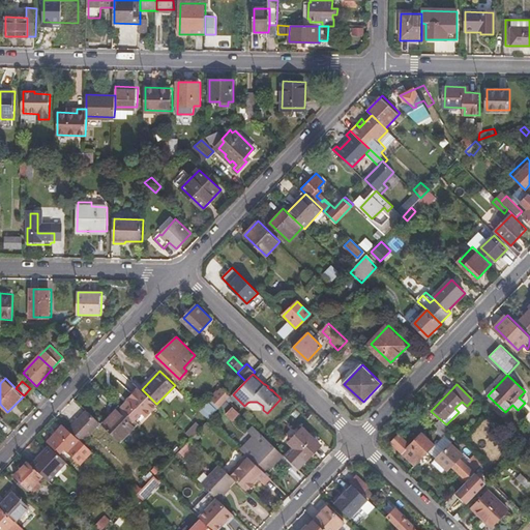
[(131,402),(124,409),(137,420),(143,413),(147,417),(158,406),(156,404),(142,389),(141,388),(129,400),(131,402)]
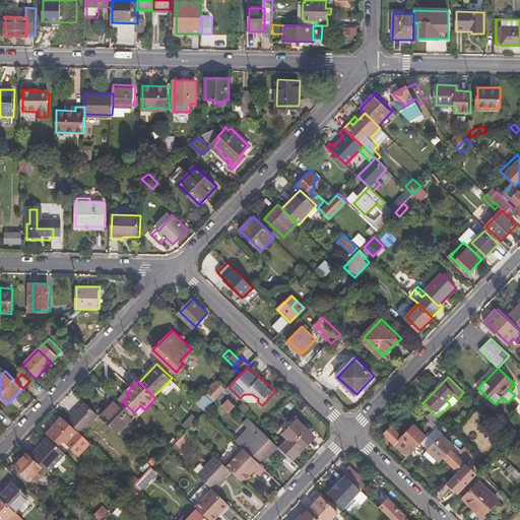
[(210,387),(196,400),(206,410),(226,388),(220,383),(213,390),(210,387)]
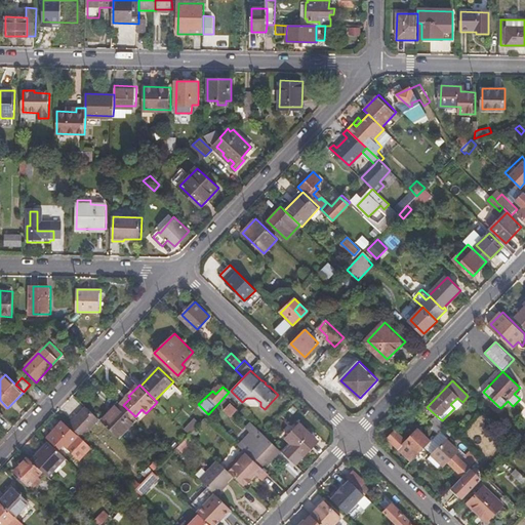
[(121,403),(123,405),(130,398),(128,396),(121,403)]
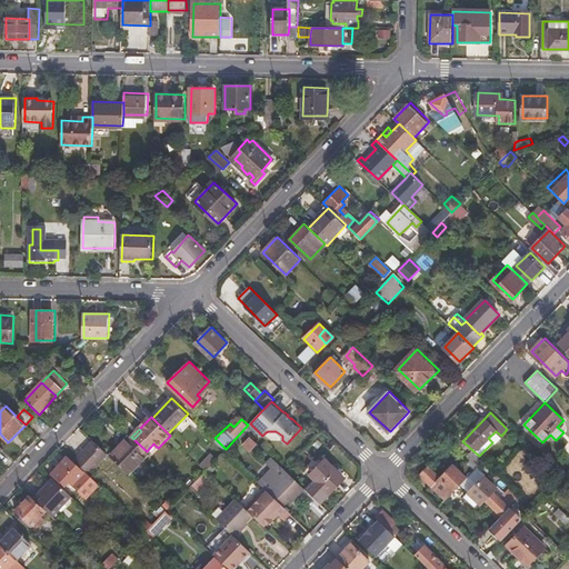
[(550,435),(542,442),(546,443),(552,437),(550,435)]
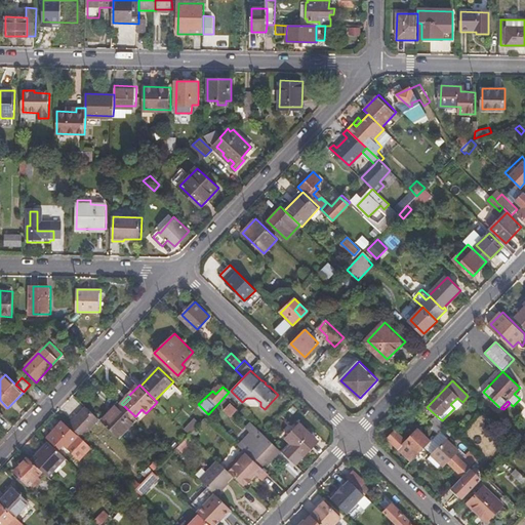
[(120,402),(103,420),(114,431),(120,438),(137,418),(135,416),(123,405),(121,403),(120,402)]
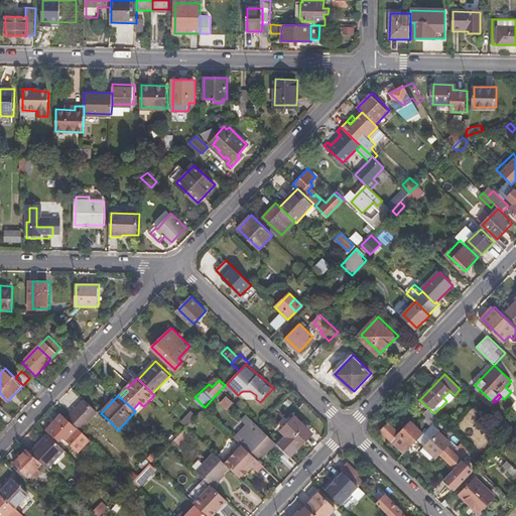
[(227,397),(221,403),(228,409),(234,403),(227,397)]
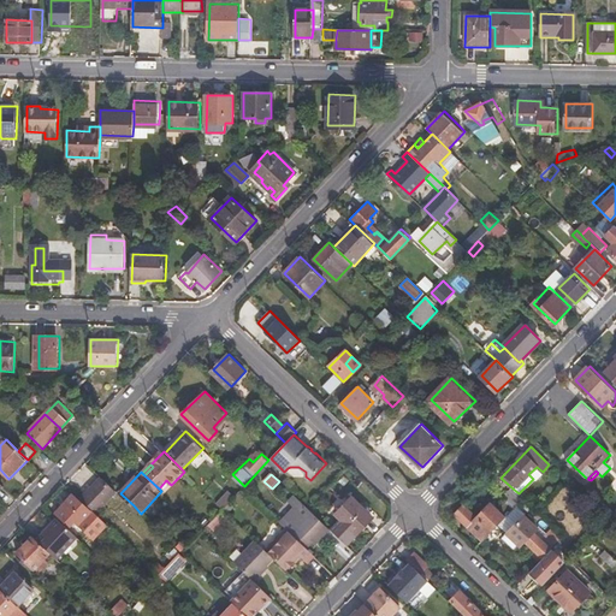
[(102,477),(82,497),(93,509),(96,511),(117,491),(102,477)]
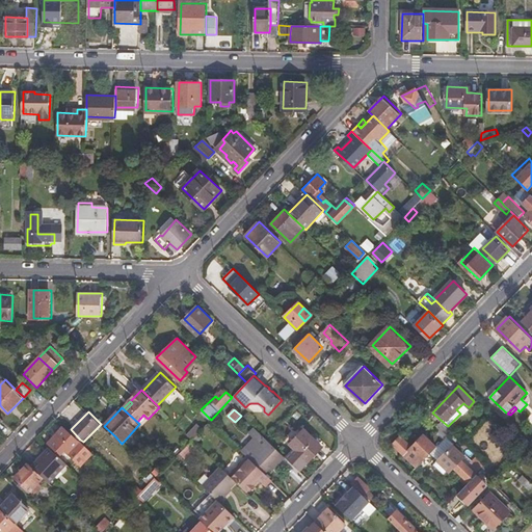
[(386,441),(401,455),(403,453),(418,467),(451,430),(448,426),(442,421),(436,427),(439,429),(429,440),(423,433),(415,441),(410,436),(402,445),(392,434),(386,441)]
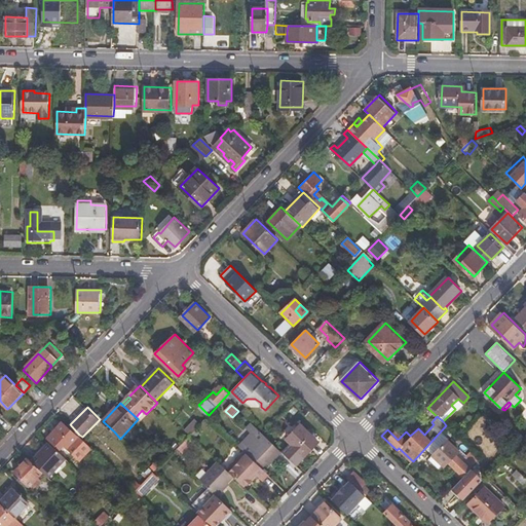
[(51,440),(60,448),(65,452),(69,448),(80,458),(92,446),(82,437),(79,435),(77,436),(62,421),(48,437),(51,440)]
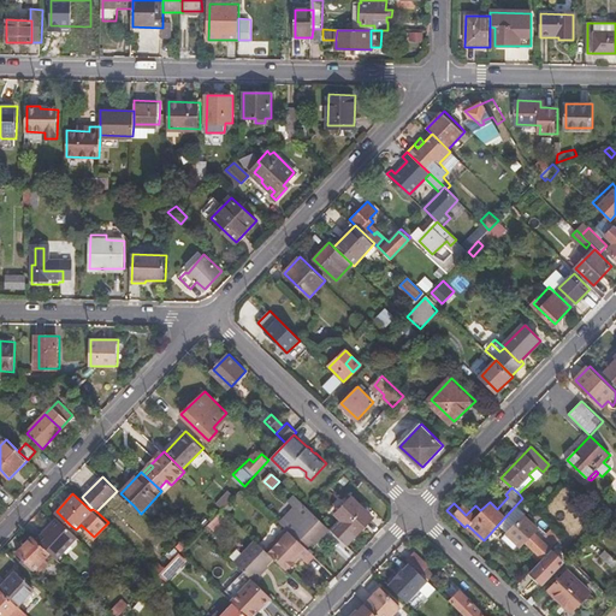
[(226,493),(218,503),(223,508),(232,498),(226,493)]
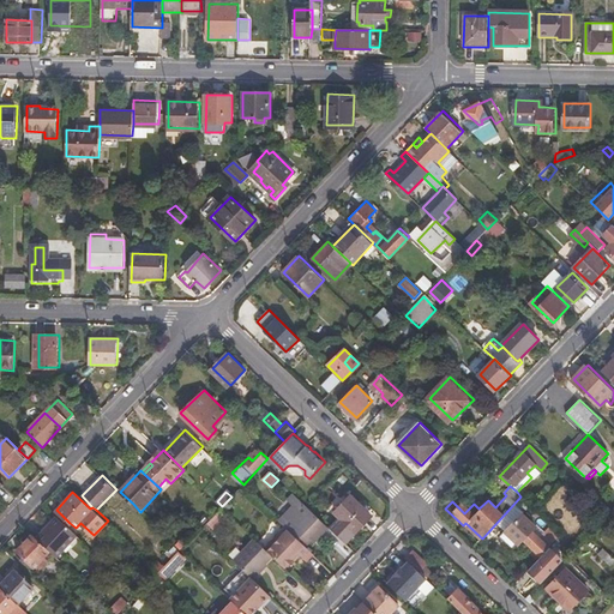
[(339,510),(359,529),(374,513),(354,493),(339,510)]
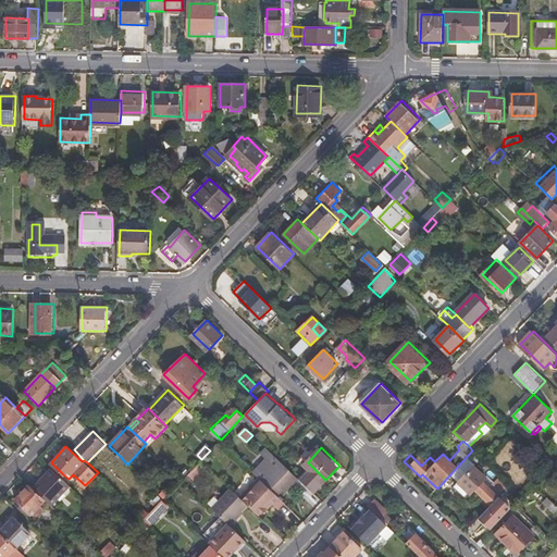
[(224,450),(211,463),(220,472),(233,458),(224,450)]
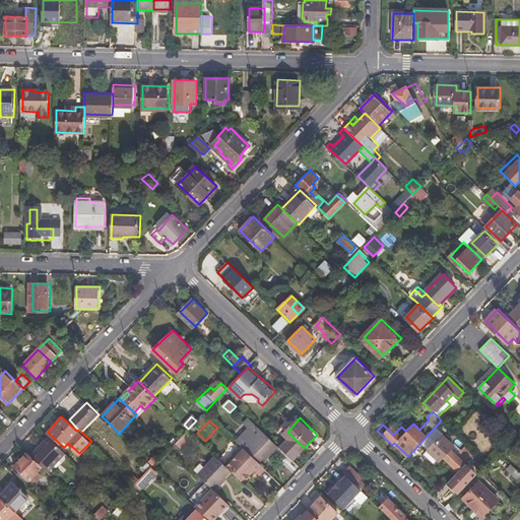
[(505,436),(509,441),(517,433),(512,428),(505,436)]
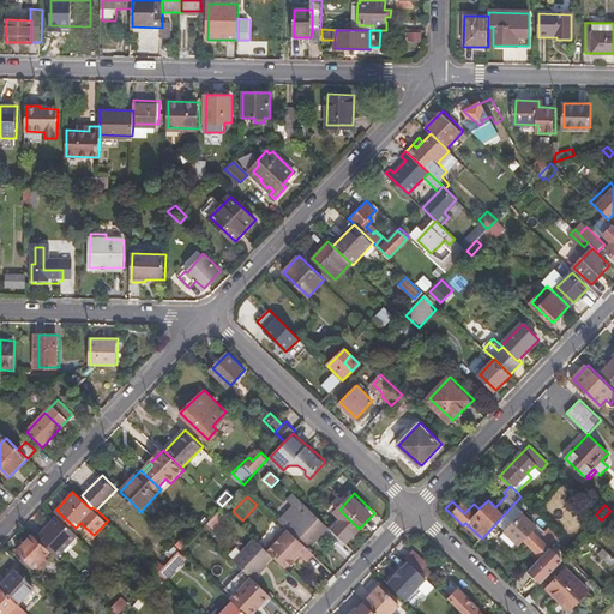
[(518,506),(501,524),(506,529),(522,513),(524,511),(518,506)]
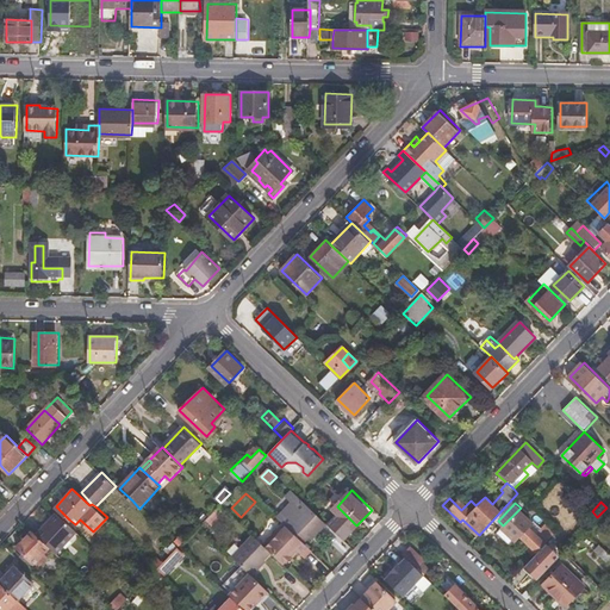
[(311,508),(291,528),(305,542),(311,535),(325,521),(311,508)]
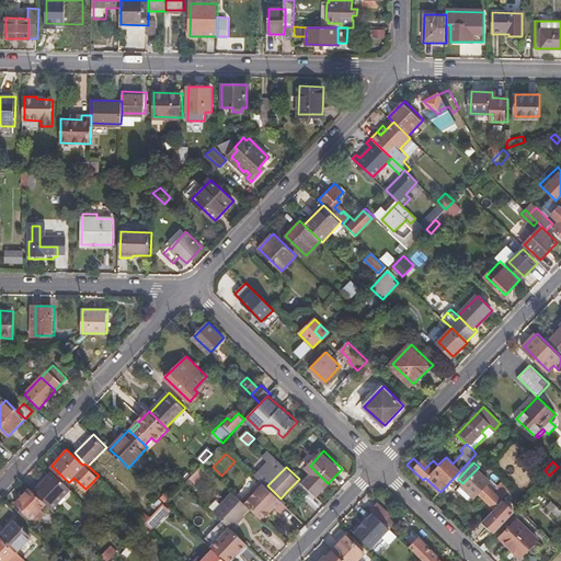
[(560,470),(558,467),(549,476),(556,481),(560,474),(560,470)]
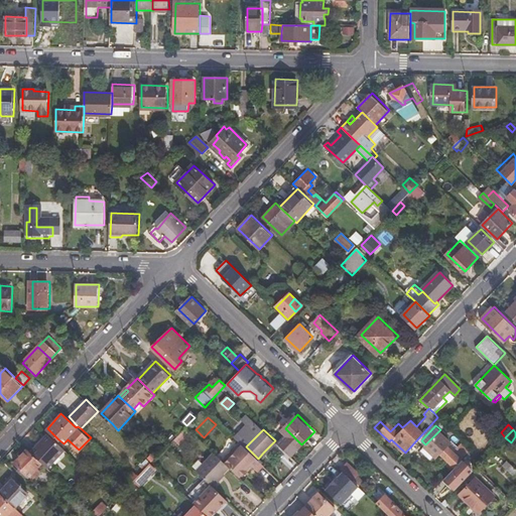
[(50,431),(48,432),(48,433),(57,441),(58,439),(50,431)]
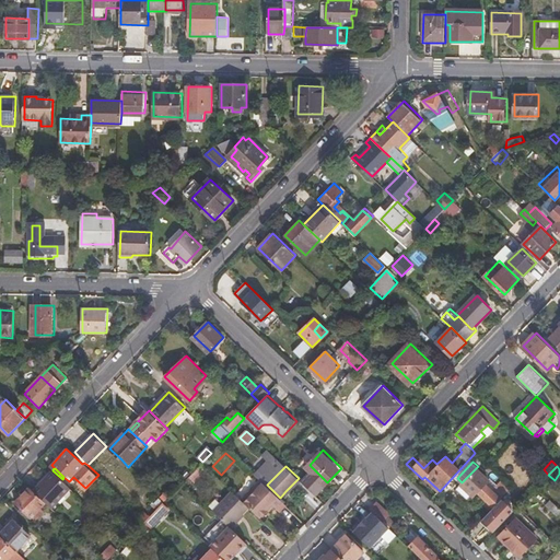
[(200,468),(190,478),(197,486),(207,475),(200,468)]
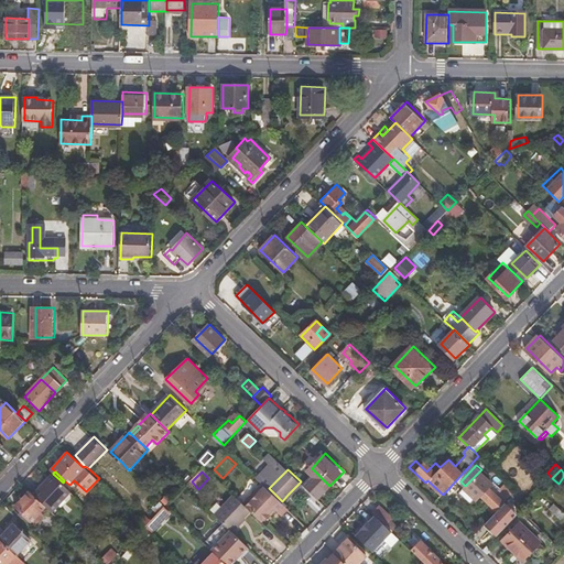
[(465,488),(476,500),(481,496),(491,507),(489,510),(494,514),(505,503),(514,494),(496,476),(490,481),(479,472),(465,486),(465,488)]
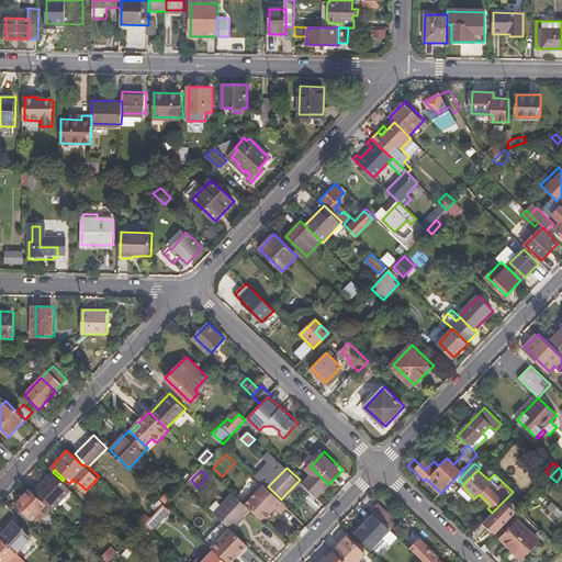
[(53,472),(34,492),(46,504),(52,508),(70,487),(63,481),(53,472)]
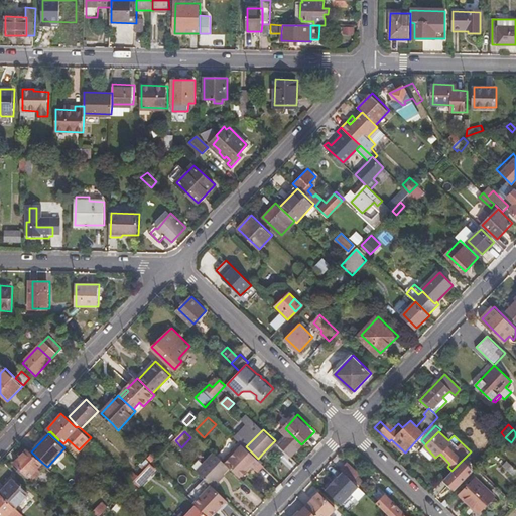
[(275,440),(263,453),(266,456),(278,443),(275,440)]
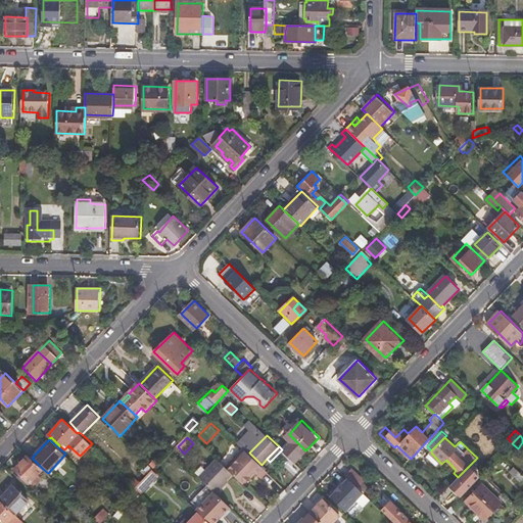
[(249,453),(243,447),(225,466),(234,474),(243,482),(250,475),(254,470),(259,474),(266,468),(262,465),(249,453)]
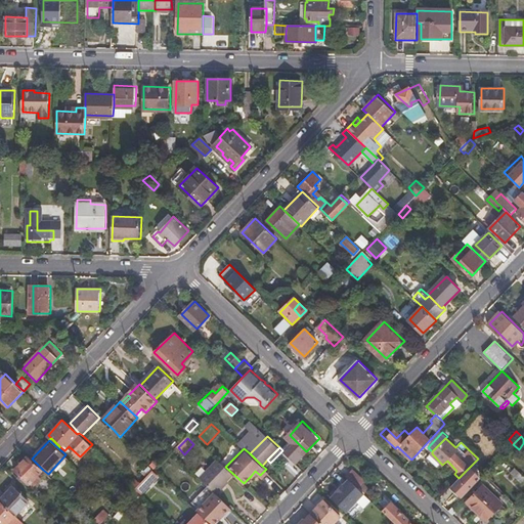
[(15,469),(30,483),(43,470),(32,459),(29,455),(15,469)]
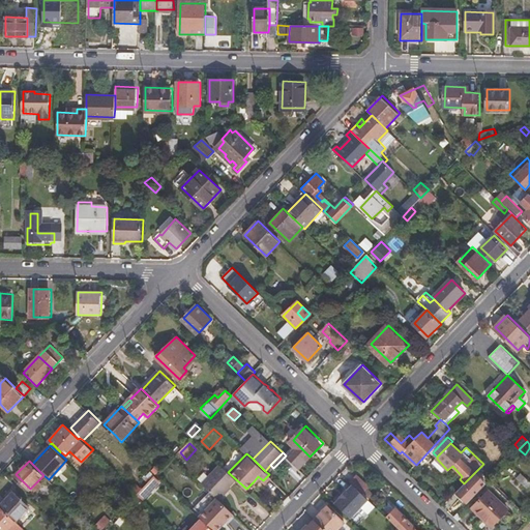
[(221,465),(202,483),(217,498),(218,499),(237,480),(228,472),(221,465)]
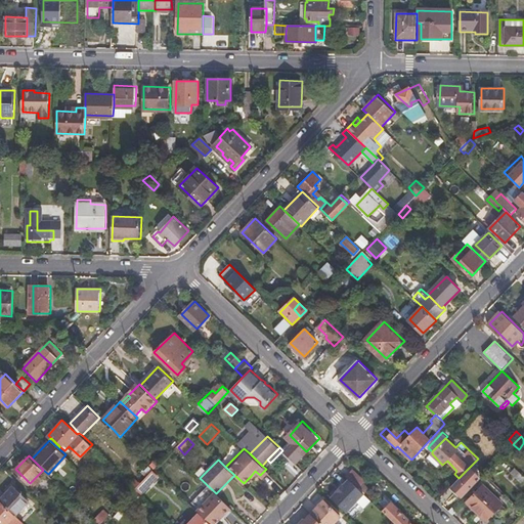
[(459,478),(451,487),(463,497),(480,479),(469,468),(459,478)]
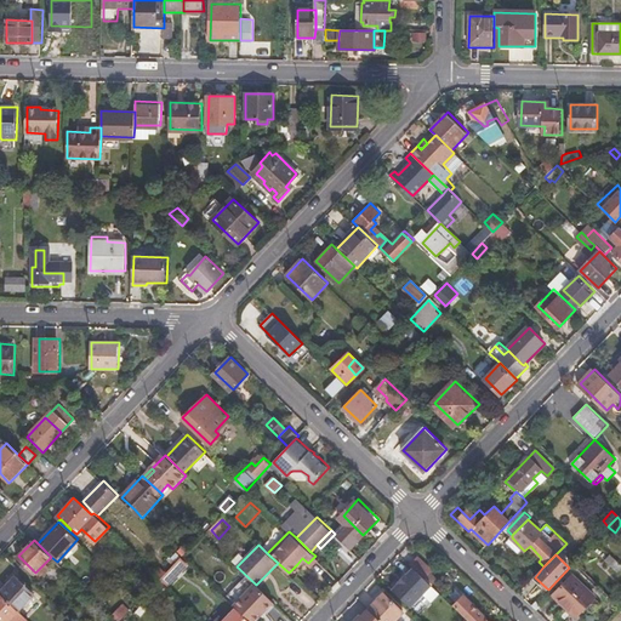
[(620,570),(620,563),(610,554),(607,559),(620,573),(620,570)]
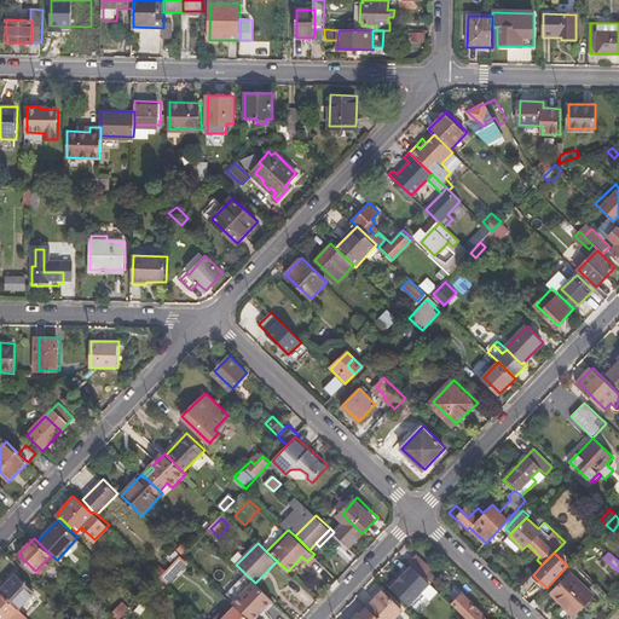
[(410,562),(424,576),(429,571),(432,568),(418,554),(410,562)]
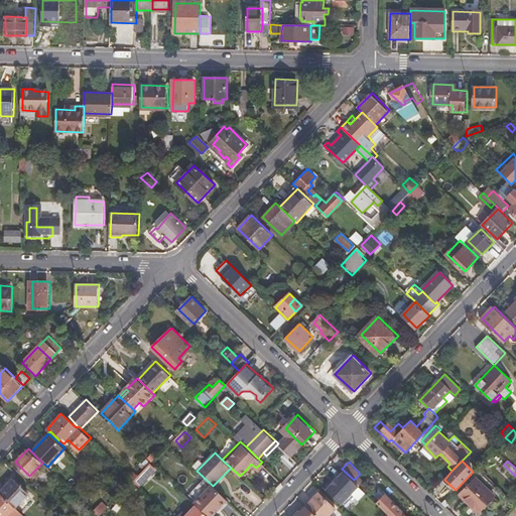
[(128,475),(131,478),(134,480),(139,475),(134,469),(128,475)]
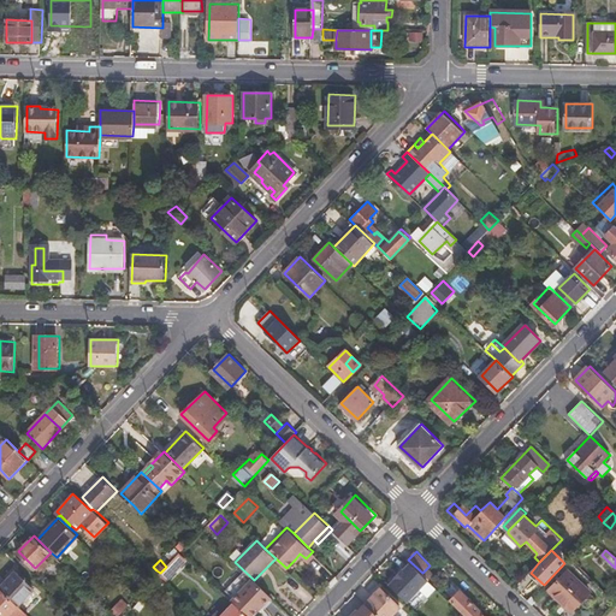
[(427,581),(408,563),(388,586),(406,604),(427,581)]
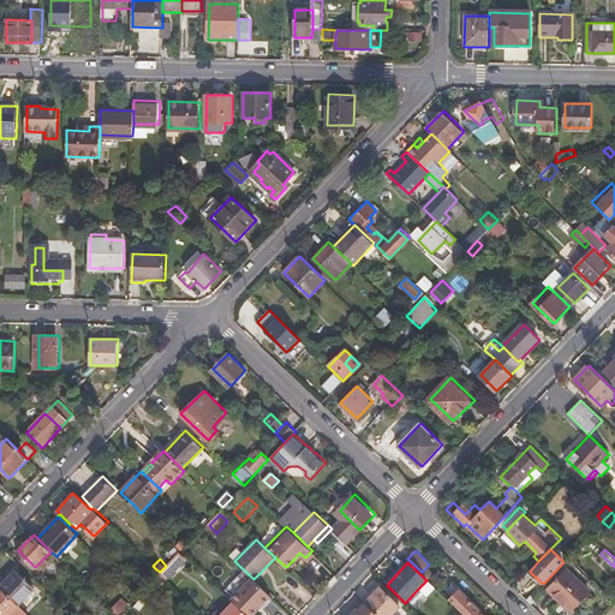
[(166,566),(160,572),(165,577),(173,567),(168,563),(166,566)]
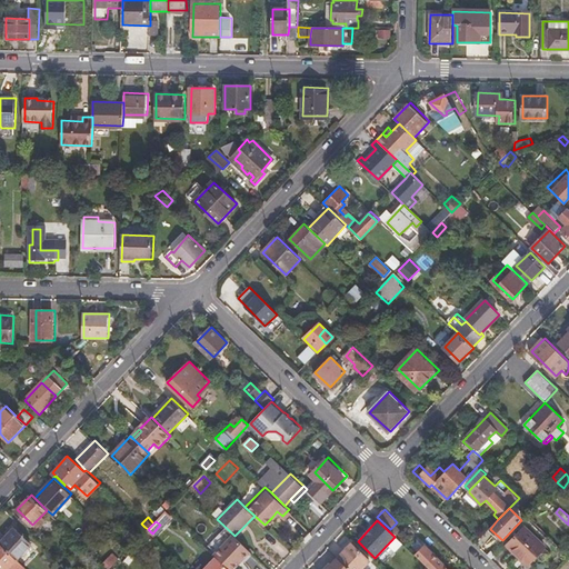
[(395,525),(390,529),(395,533),(399,529),(395,525)]
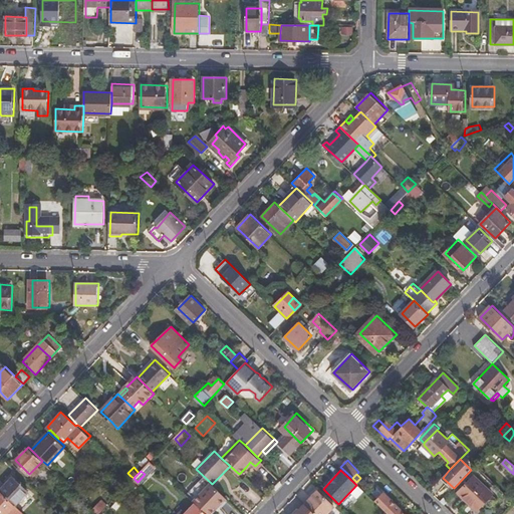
[(131,476),(122,484),(125,487),(134,478),(131,476)]
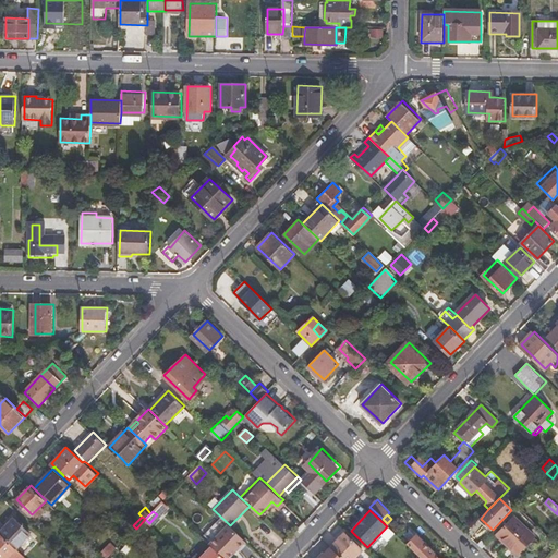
[(1,532),(7,537),(17,548),(32,533),(15,518),(1,532)]
